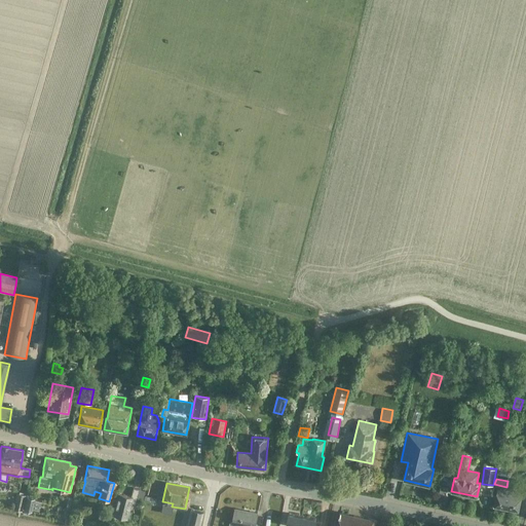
[(126,519),(127,517),(129,517),(130,513),(128,512),(132,499),(136,500),(139,489),(133,488),(130,498),(118,495),(112,515),(126,519)]
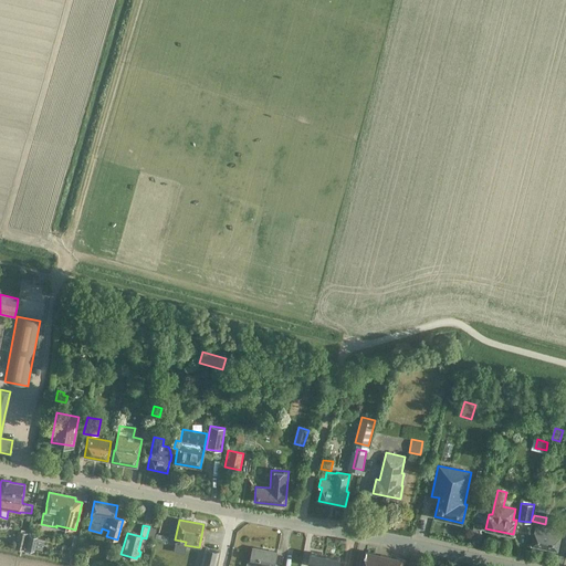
[(561,536),(562,530),(535,525),(534,531),(531,545),(557,551),(561,536)]
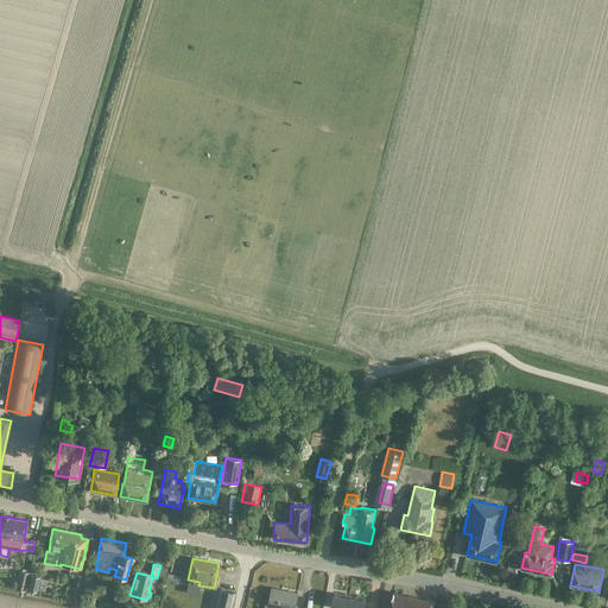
[(25,591),(30,572),(19,570),(16,589),(25,591)]
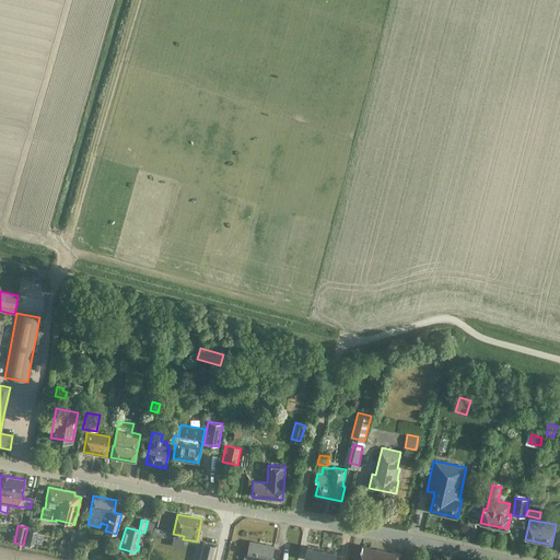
[(34,545),(37,532),(27,529),(25,543),(34,545)]
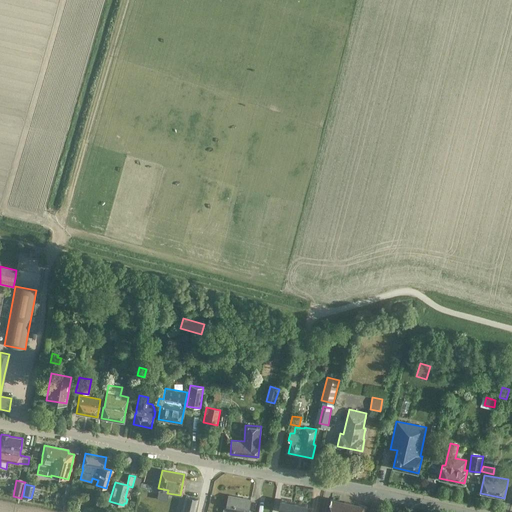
[(194,511),(198,499),(184,496),(180,511),(194,511)]
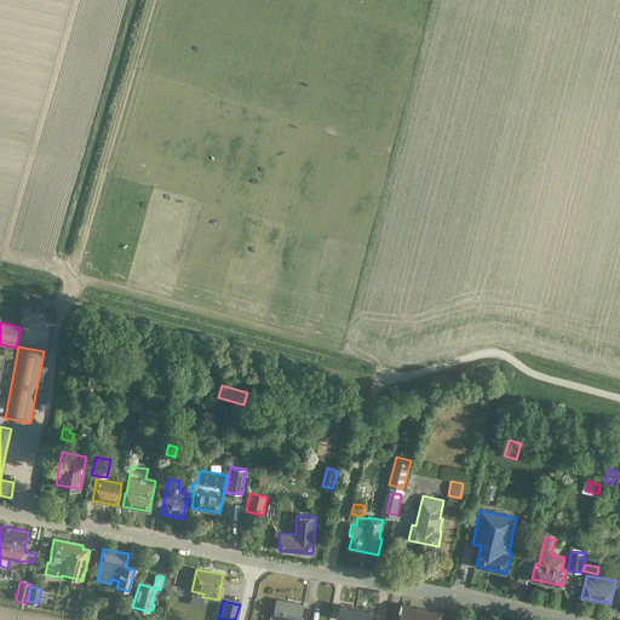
[(300,619),(304,606),(294,604),(286,603),(287,602),(277,601),(274,616),(273,616),(270,616),(269,619),(300,619)]
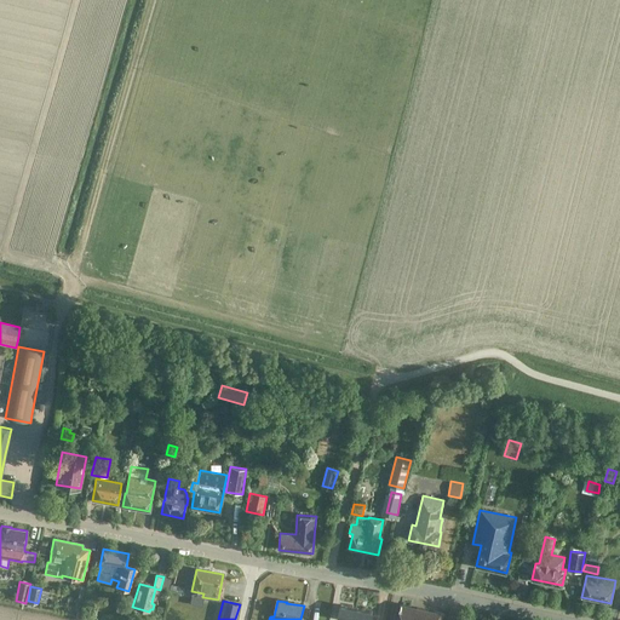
[(443,619),(445,614),(401,604),(397,619),(443,619)]
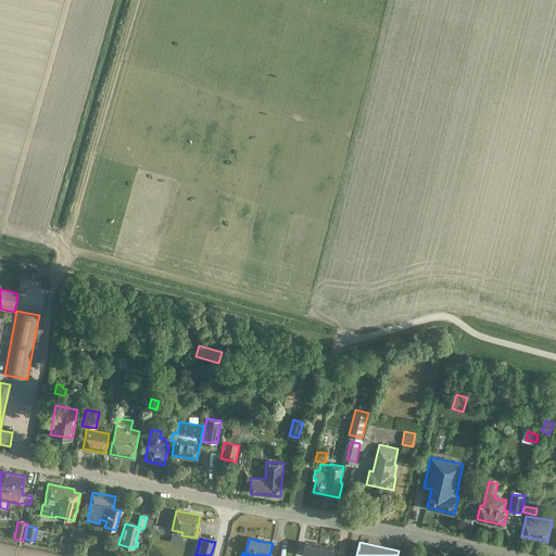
[(317,555),(319,545),(305,543),(303,555),(308,555),(317,555)]
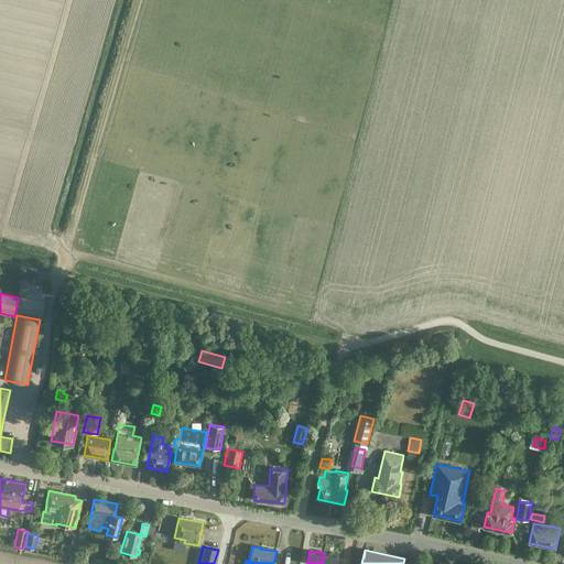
[(322,563),(337,563),(338,556),(324,553),(322,563)]
